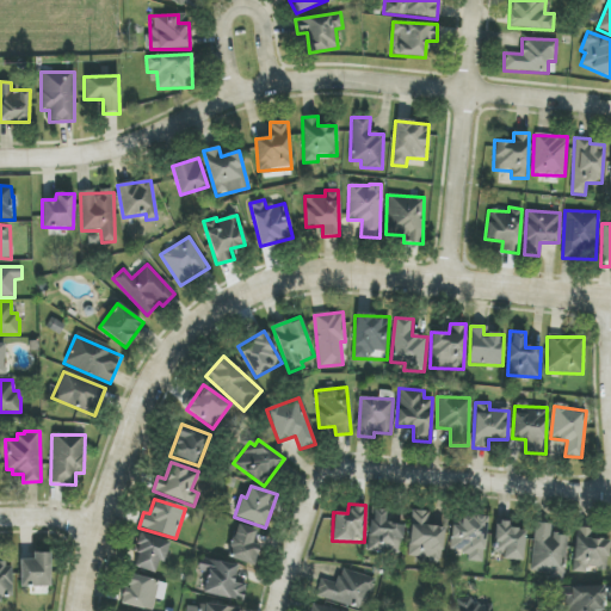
[(368,551),(401,554),(402,525),(386,524),(387,511),(370,510),(368,551)]
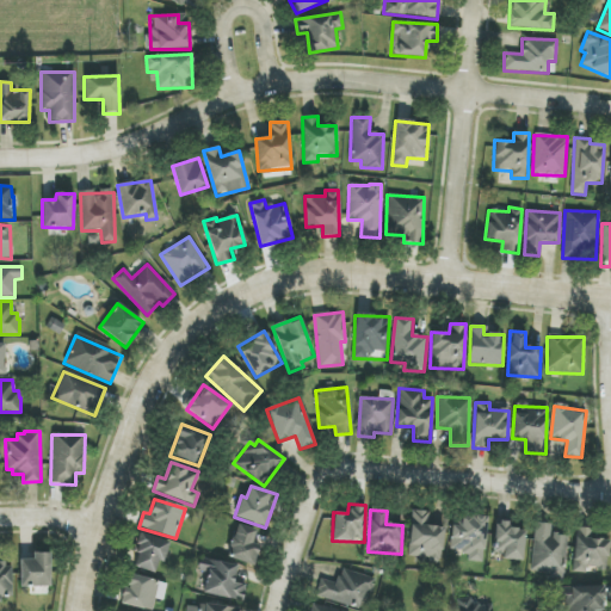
[(443,528),(429,526),(429,512),(411,511),(408,556),(430,557),(430,563),(442,563),(443,528)]
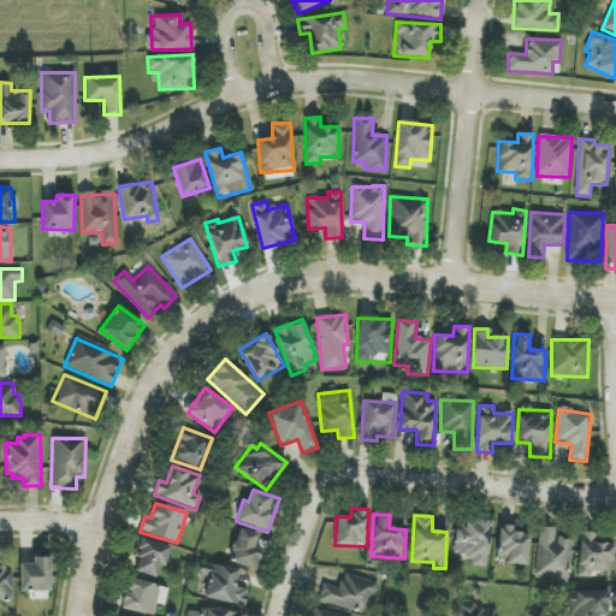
[(490,522),(455,520),(454,556),(472,556),(472,567),(487,567),(490,522)]
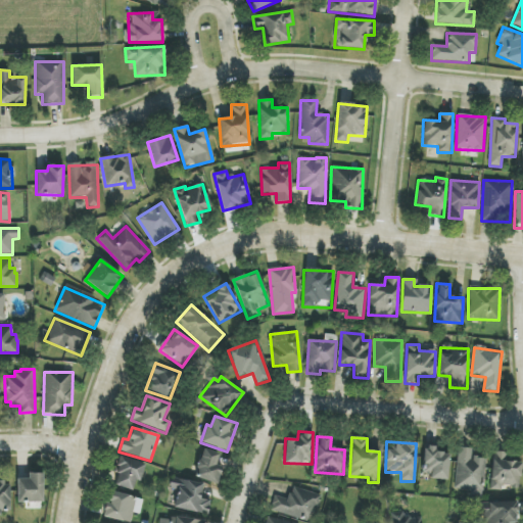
[(421,477),(447,479),(449,454),(434,453),(435,445),(424,444),(421,477)]
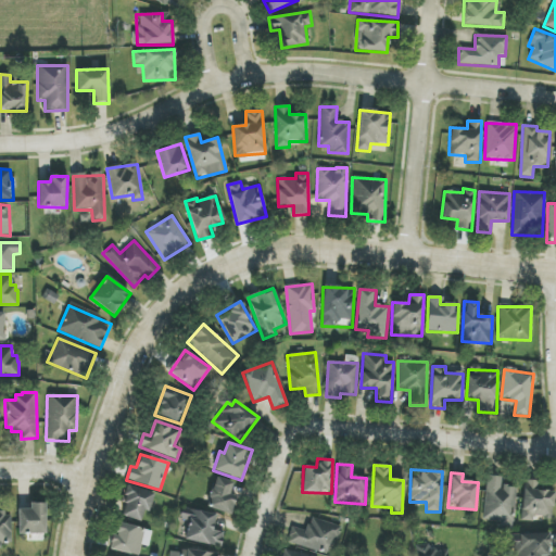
[(483,520),(498,521),(498,526),(514,527),(516,487),(501,487),(502,477),(485,476),(483,520)]
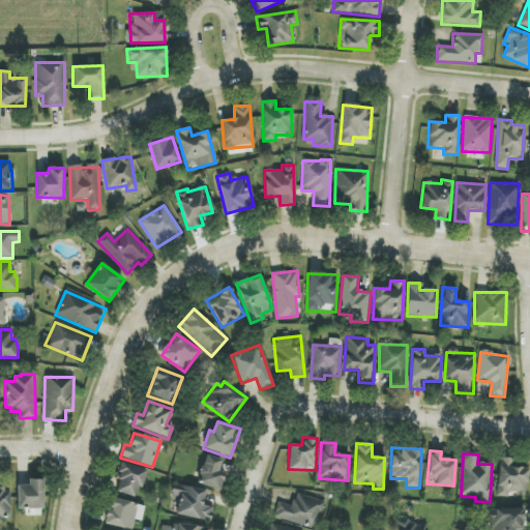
[(198,486),(222,490),(225,473),(221,472),(223,460),(204,455),(198,486)]
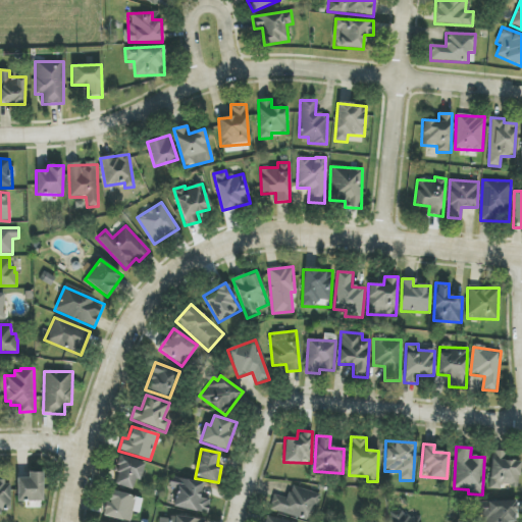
[(520,461),(505,460),(506,452),(491,451),(489,488),(502,489),(502,486),(518,487),(520,461)]
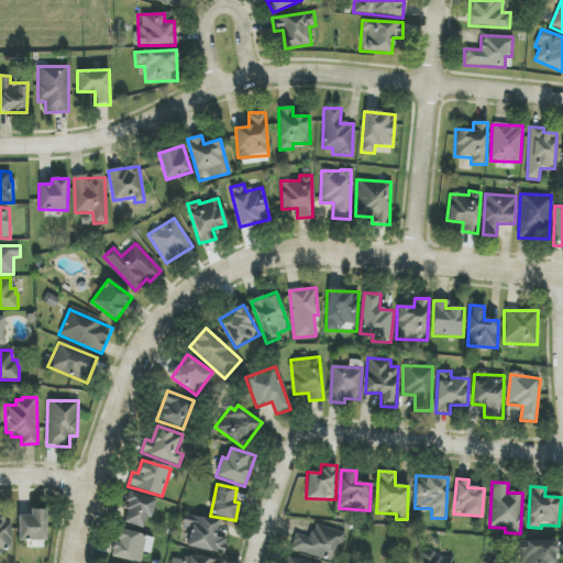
[(142,528),(145,518),(150,519),(156,500),(131,492),(121,521),(142,528)]
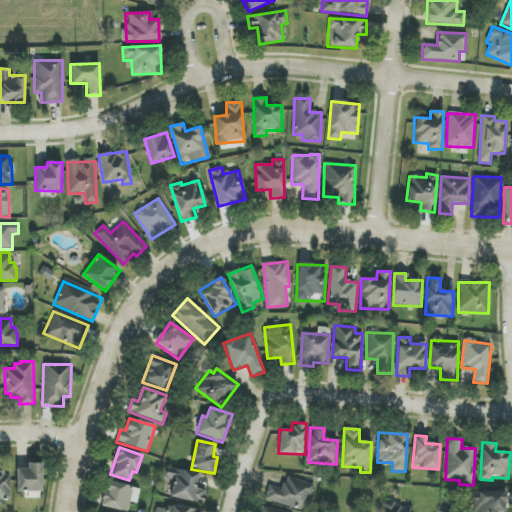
[(16,469),(17,493),(42,492),(41,464),(27,464),(27,469),(16,469)]
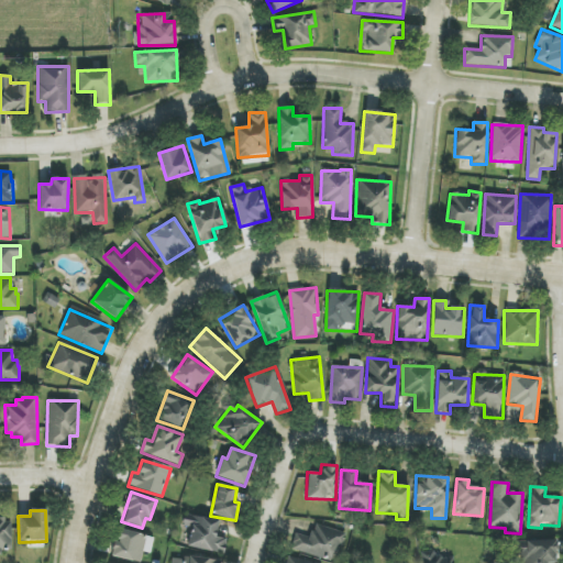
[(218,521),(185,515),(181,527),(190,529),(187,547),(223,554),(227,539),(214,537),(218,521)]
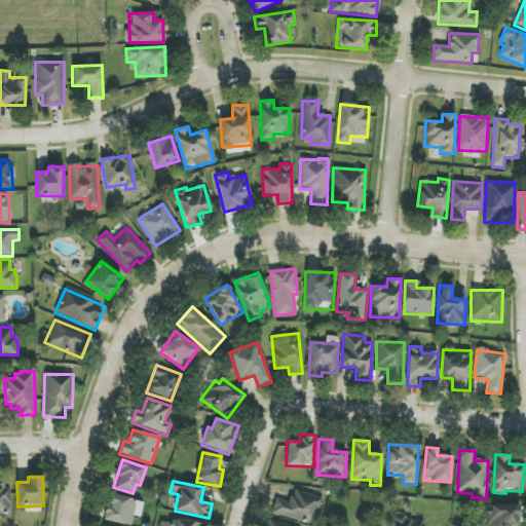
[(0,513),(10,514),(10,485),(0,485),(0,513)]
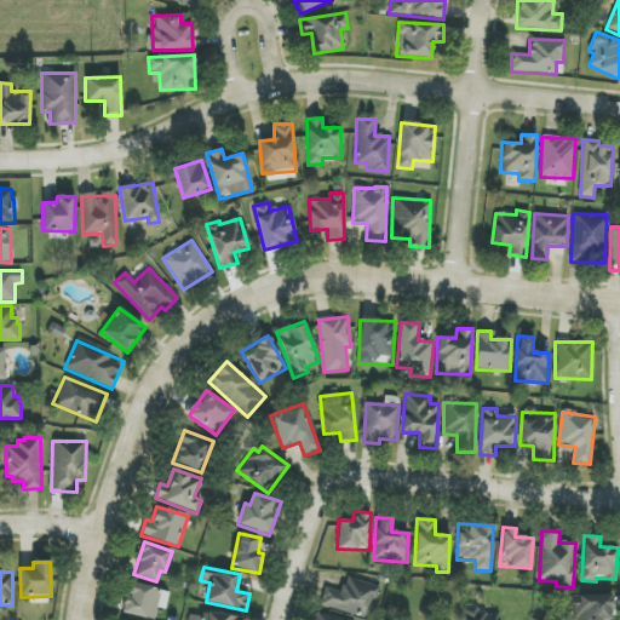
[(365,618),(368,606),(375,608),(380,587),(345,578),(342,592),(326,587),(320,606),(365,618)]
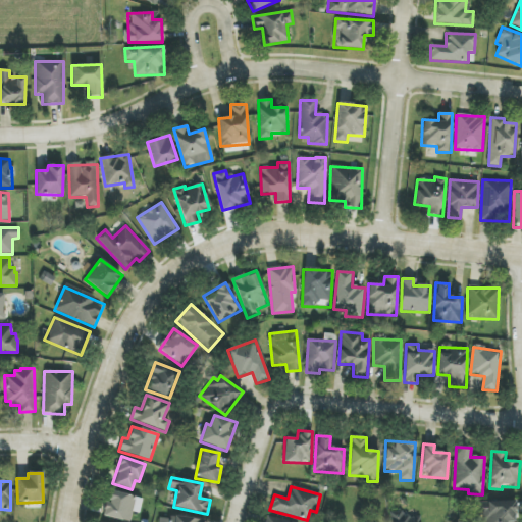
[(140,513),(142,498),(112,492),(110,503),(105,502),(102,516),(131,521),(133,512),(140,513)]
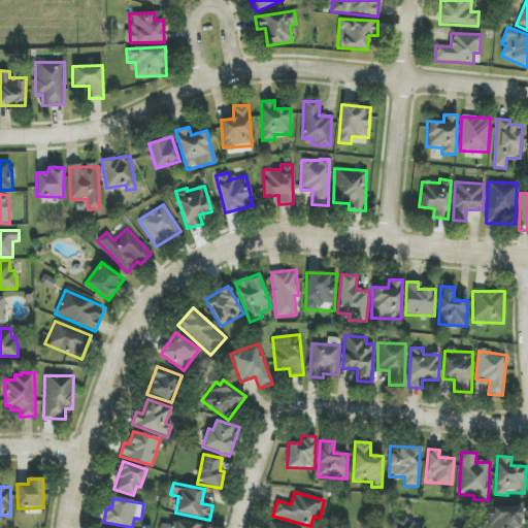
[(519,527),(520,518),(527,518),(527,508),(527,509),(527,506),(485,508),(485,527),(492,527),(519,527)]
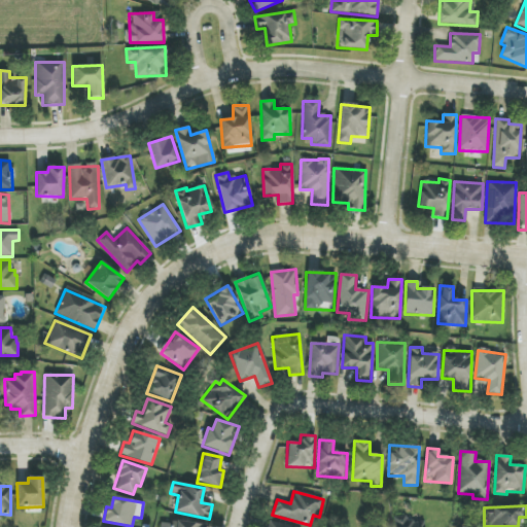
All buildings are outlined.
